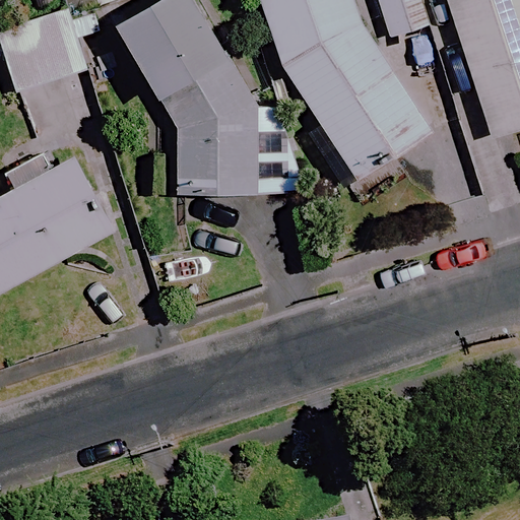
[(176,142),(176,195),(287,196),(288,106),(256,105),(200,0),(155,0),(114,22),(176,142)]
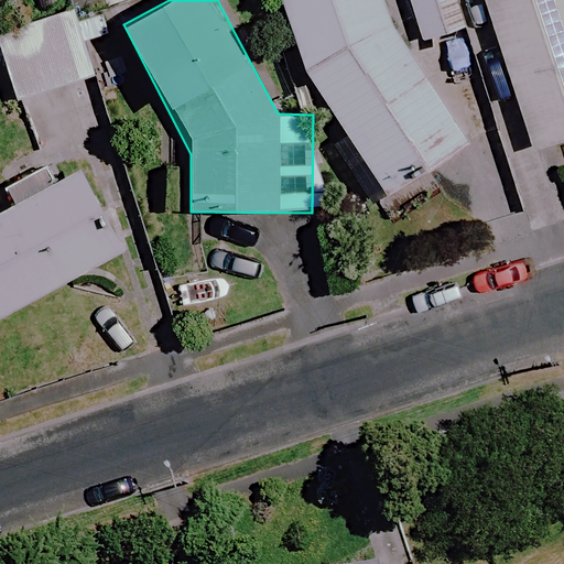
[(463,153),(380,0),(301,0),(279,12),(346,139),(335,144),(368,204),(463,153)]
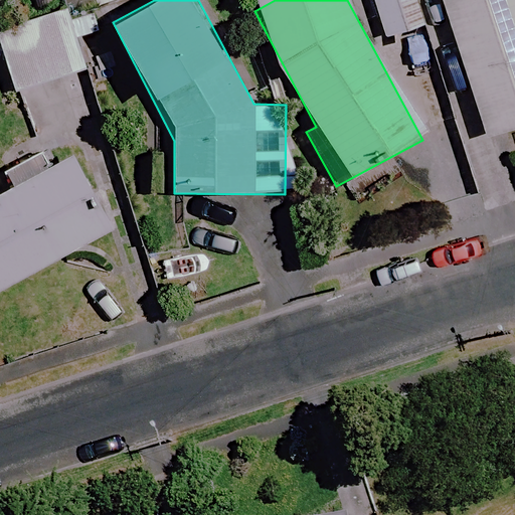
[(422,27),(415,0),(371,0),(382,38),(422,27)]
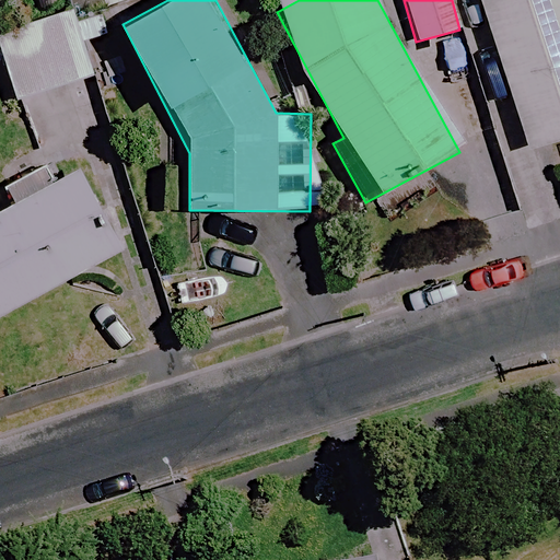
[(559,0),(480,0),(528,150),(559,140),(559,0)]
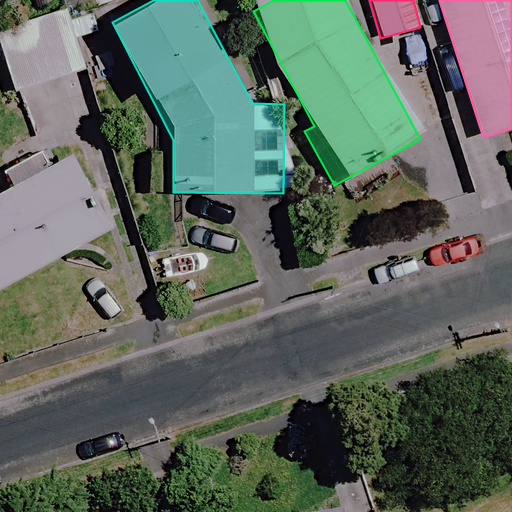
[(83,70),(64,11),(0,31),(0,47),(15,93),(83,70)]
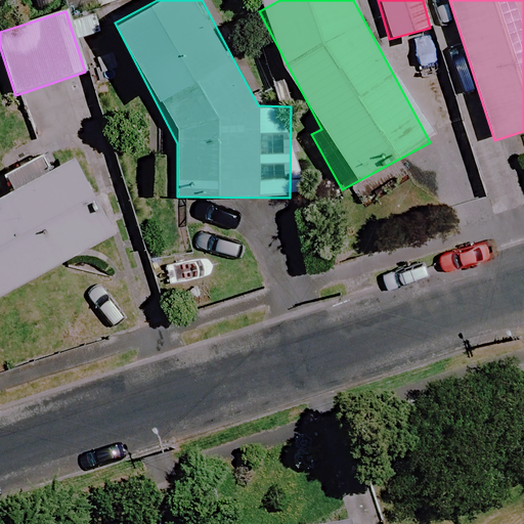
[(0,294),(117,233),(79,160),(0,201),(0,294)]
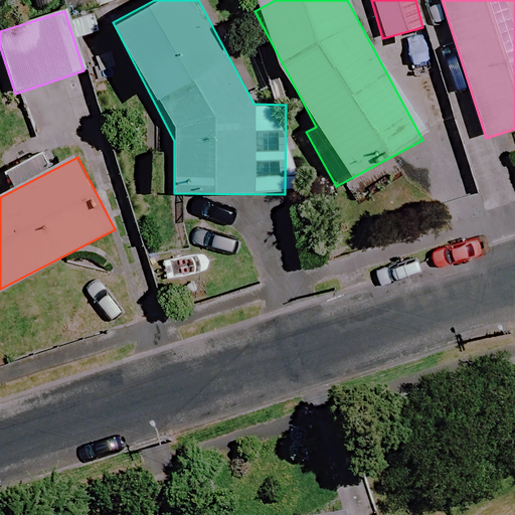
All buildings are outlined.
